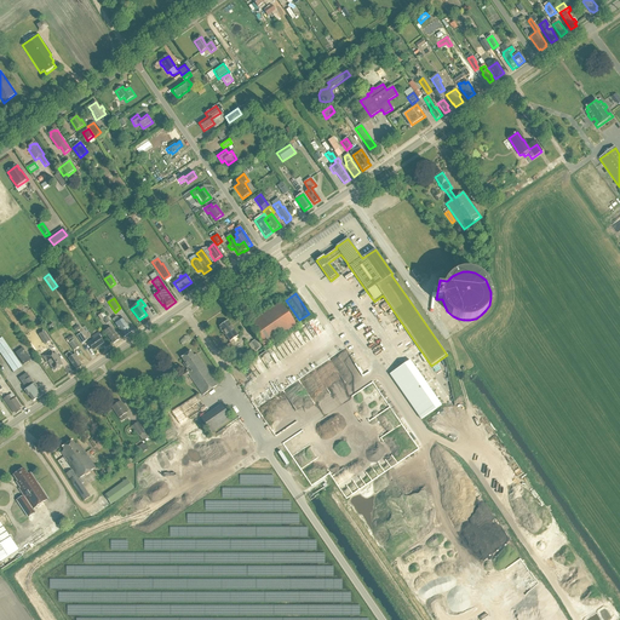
[(260,344),(294,326),(282,303),(248,321),(260,344)]
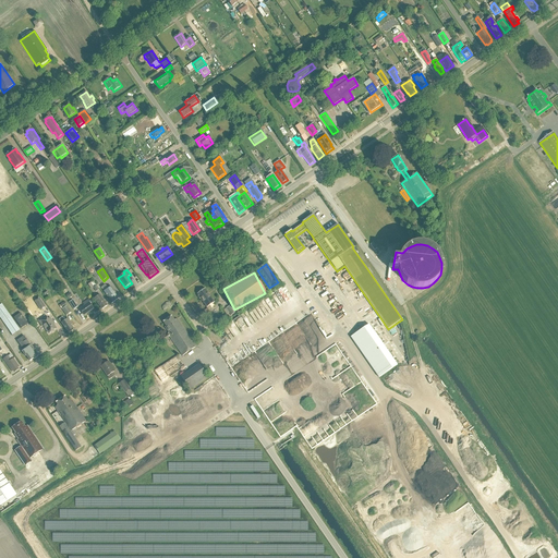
[(101,288),(107,295),(112,304),(119,299),(113,290),(113,291),(111,287),(108,289),(106,286),(101,288)]
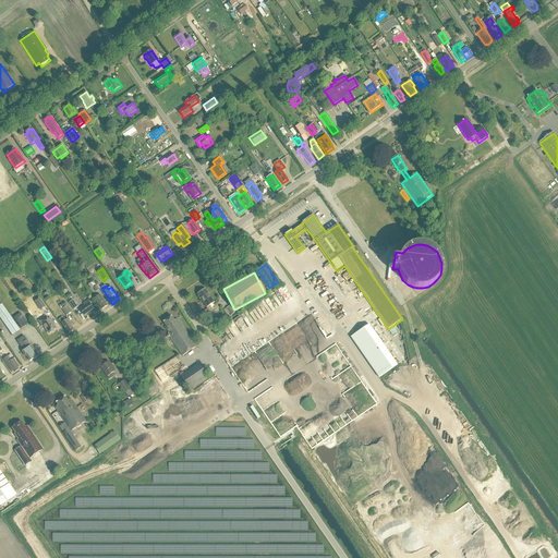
[(355,286),(350,290),(355,295),(361,291),(355,286)]
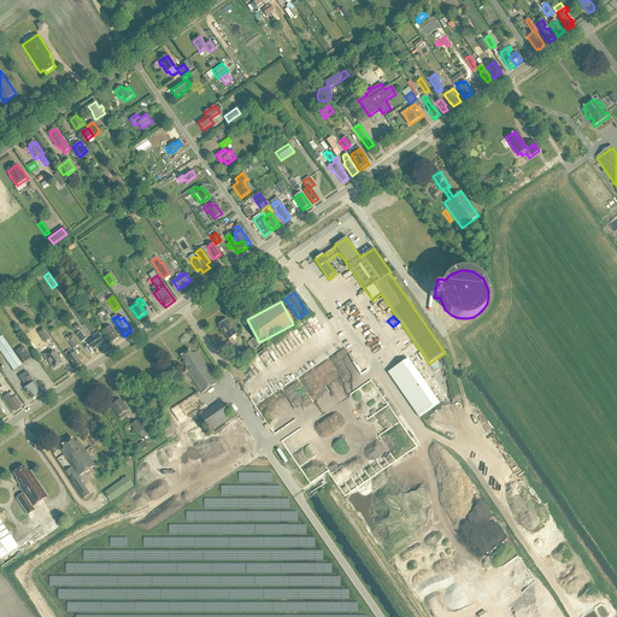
[(222,330),(229,341),(238,335),(227,319),(218,325),(219,328),(221,331),(222,330)]
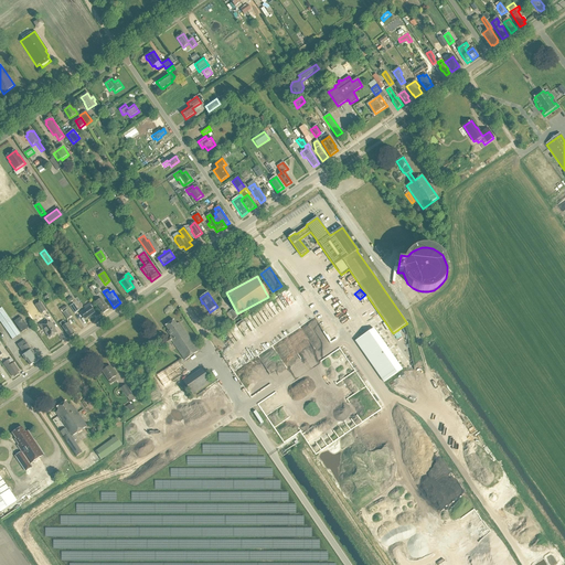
[(95,302),(103,313),(109,309),(102,298),(95,302)]
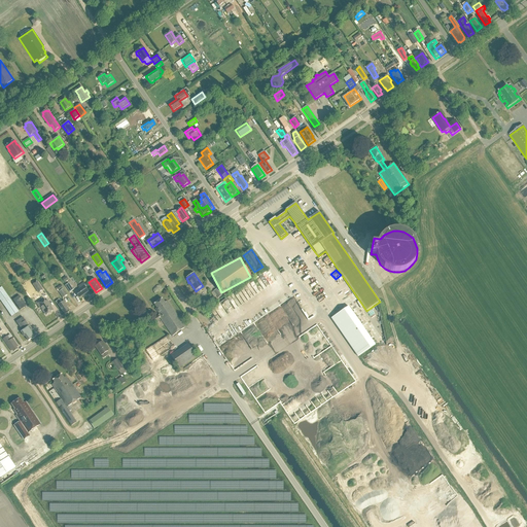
[(37,281),(33,284),(39,292),(43,290),(37,281)]
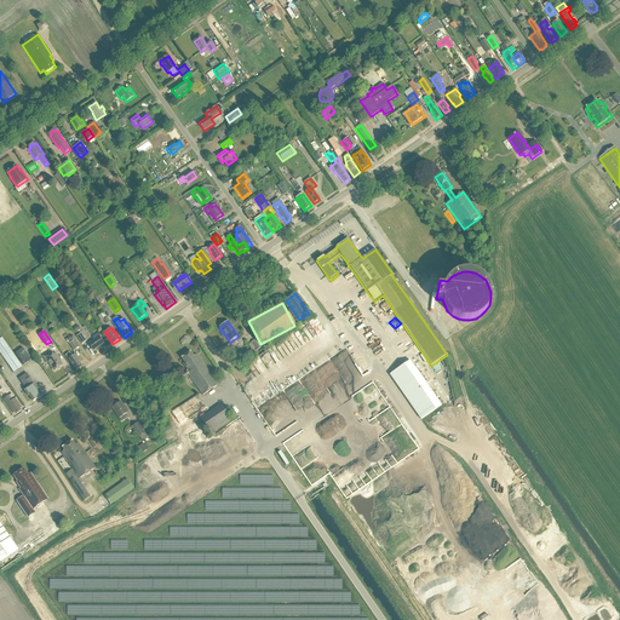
[(87,342),(81,333),(76,336),(82,344),(87,342)]
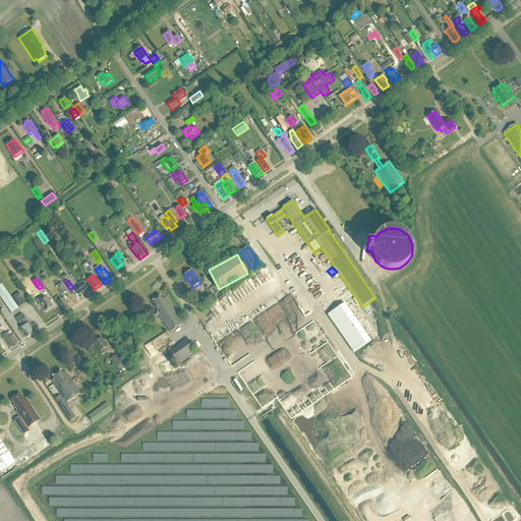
[(74,289),(78,294),(87,288),(83,284),(85,283),(83,280),(77,283),(79,286),(74,289)]
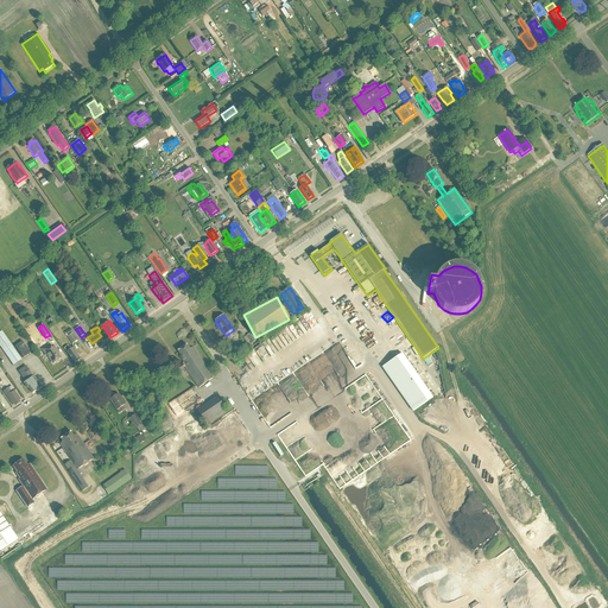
[(0,333),(0,346),(13,365),(21,360),(2,331),(0,333)]
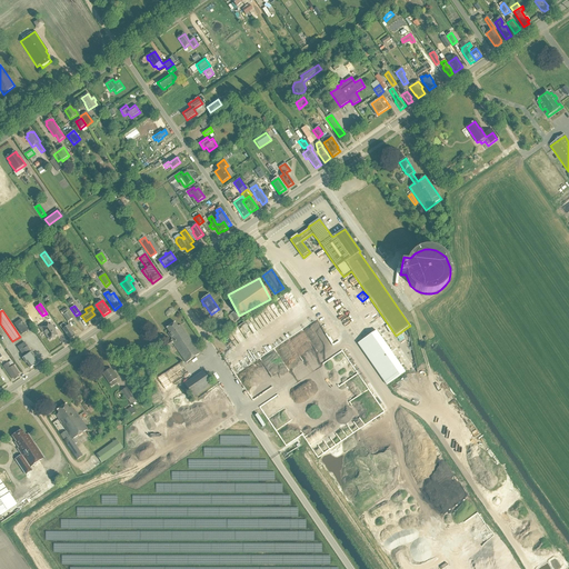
[(73,319),(69,312),(63,316),(68,322),(73,319)]
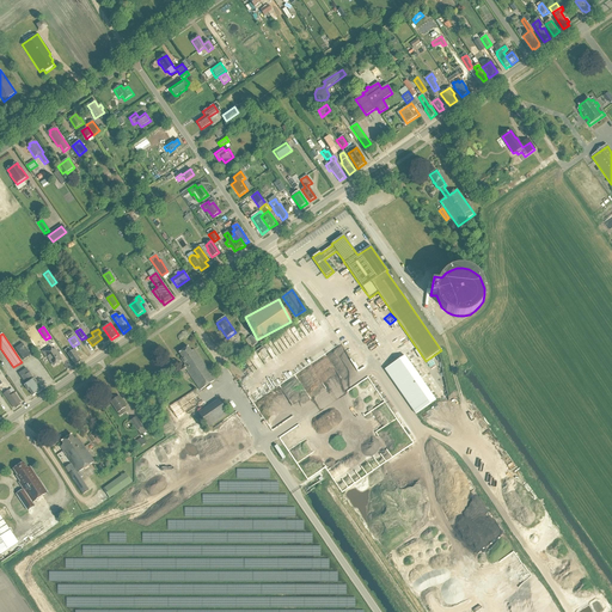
[(221,343),(227,352),(233,347),(228,338),(221,343)]
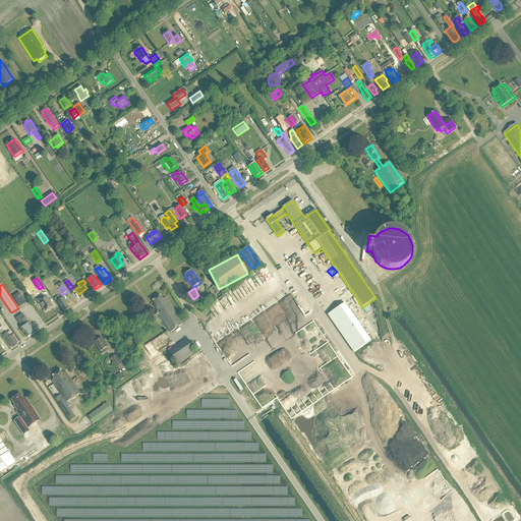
[(19,292),(13,297),(19,307),(26,302),(19,292)]
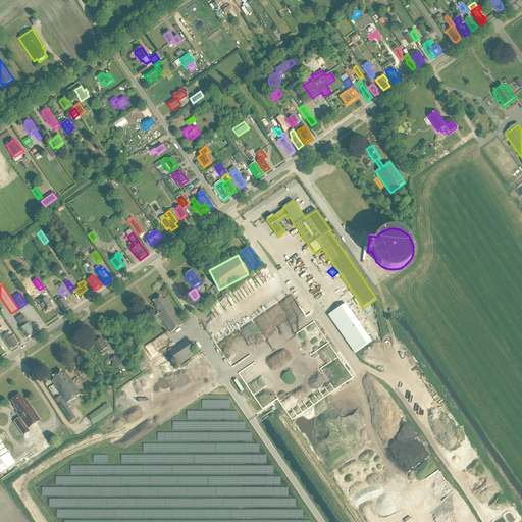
[(166,302),(165,302),(161,296),(153,301),(157,308),(156,308),(161,315),(171,309),(166,302)]
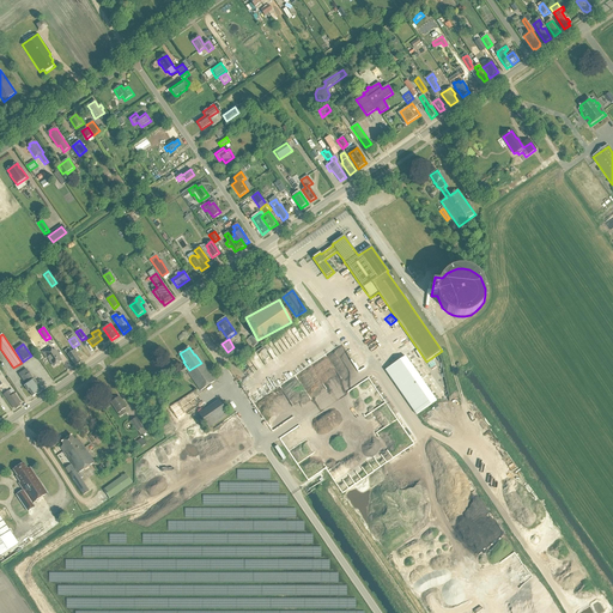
[(48,358),(54,366),(61,362),(58,354),(55,350),(52,352),(49,349),(42,352),(47,359),(48,358)]
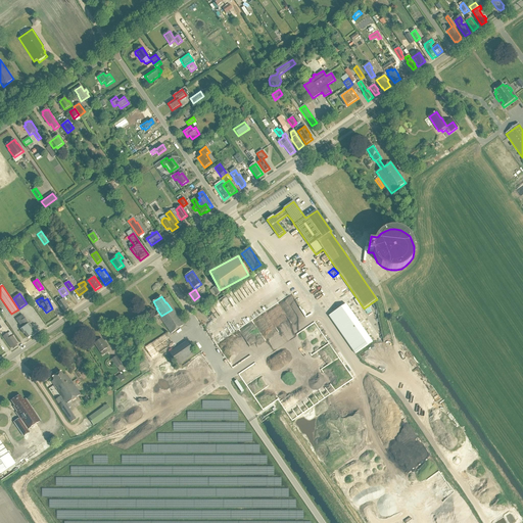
[(57,303),(64,313),(69,308),(66,305),(67,304),(63,299),(57,303)]
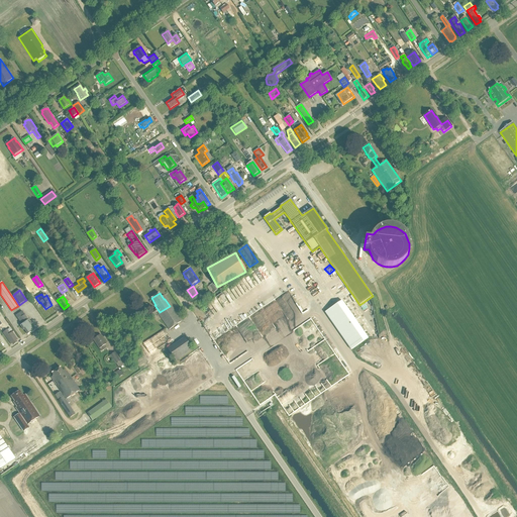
[(341,301),(325,312),(351,350),(368,338),(341,301)]
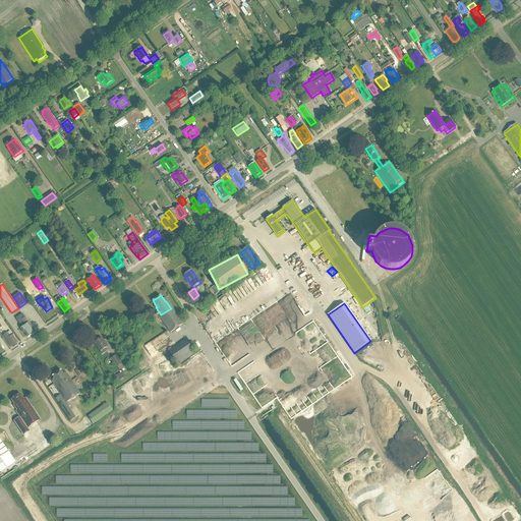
[(24,333),(29,338),(36,333),(31,326),(32,326),(30,323),(29,323),(24,317),(22,313),(15,319),(22,328),(20,329),(23,333),(24,333)]
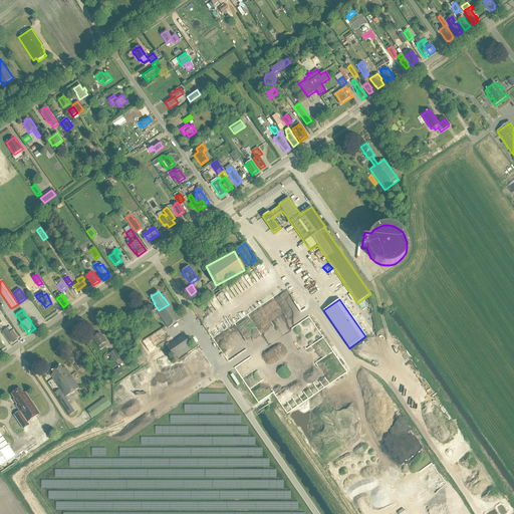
[(13,342),(13,343),(17,340),(16,339),(17,338),(12,330),(10,332),(7,328),(3,331),(11,342),(12,341),(13,342)]
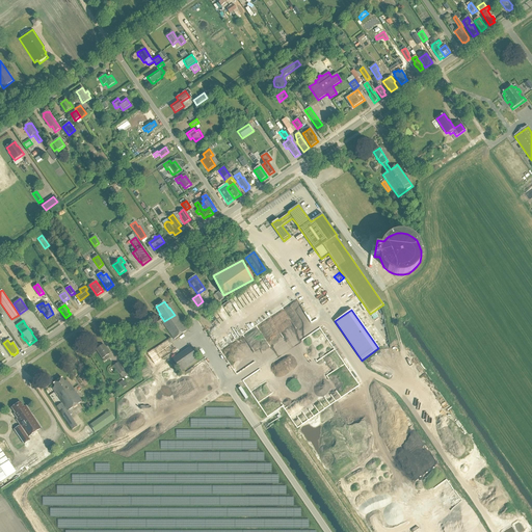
[(168,340),(148,354),(155,365),(176,350),(168,340)]
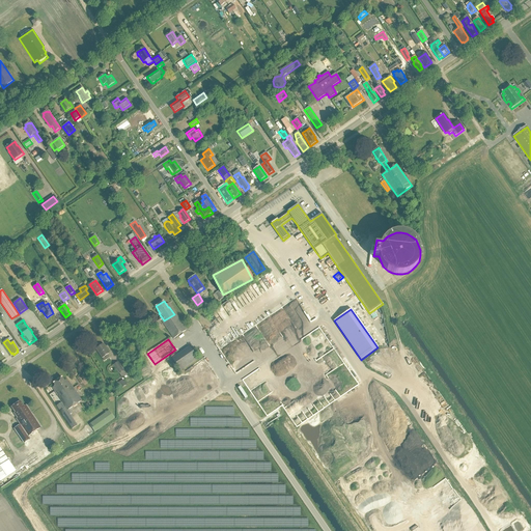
[(104,361),(109,358),(107,355),(110,354),(104,345),(103,346),(102,345),(95,350),(102,358),(104,361)]
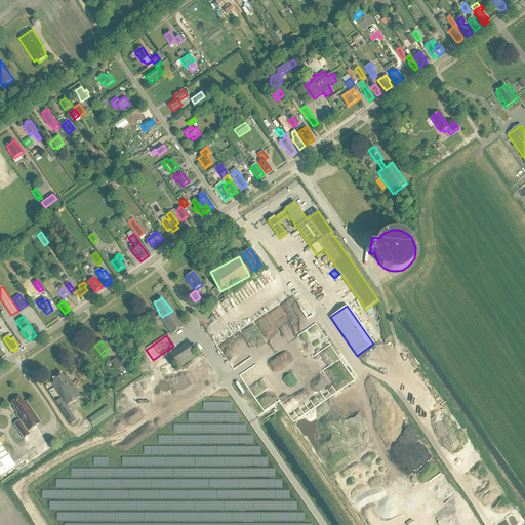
[(196,355),(188,342),(170,355),(178,366),(196,355)]
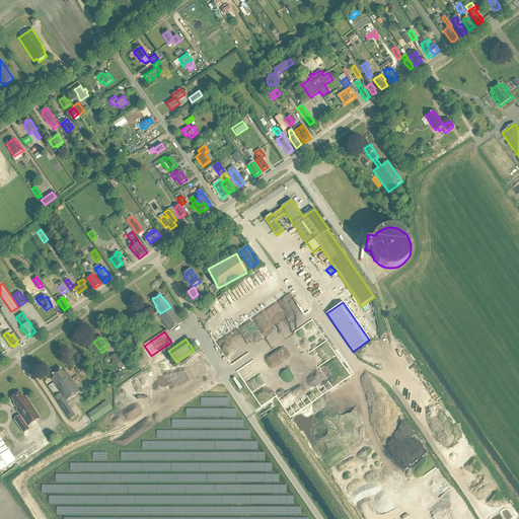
[(340,360),(342,359),(339,355),(341,354),(336,348),(331,351),(340,360)]
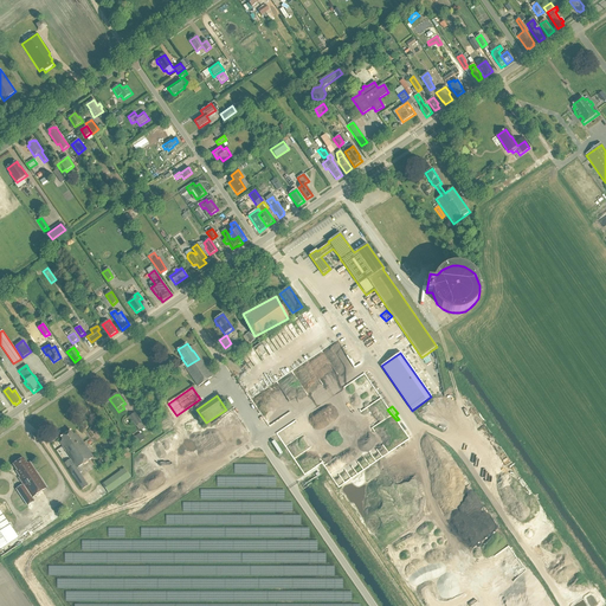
[(134,413),(129,417),(136,427),(141,424),(134,413)]
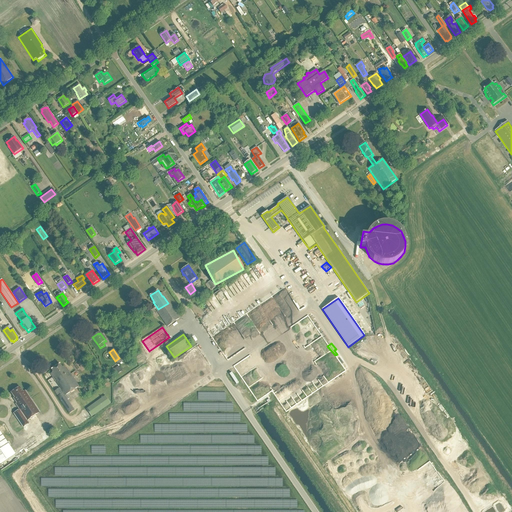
[(53,372),(50,374),(60,388),(55,391),(70,414),(75,410),(65,396),(79,386),(69,371),(68,371),(64,366),(63,367),(60,363),(51,369),(53,372)]
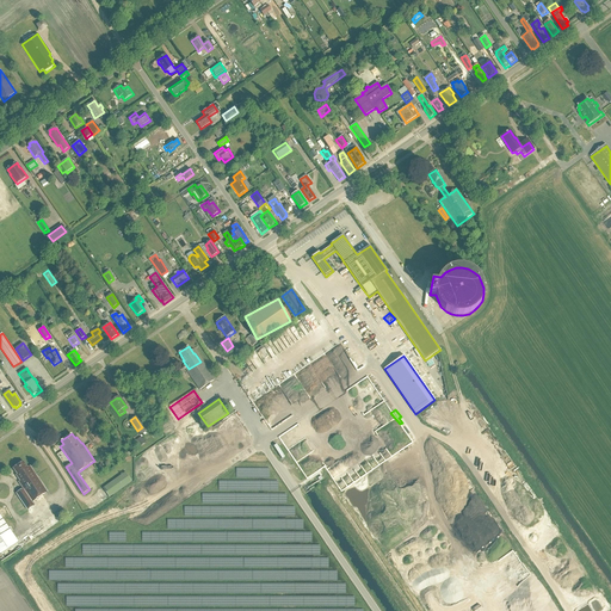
[(277,445),(273,446),(282,458),(284,457),(277,445)]
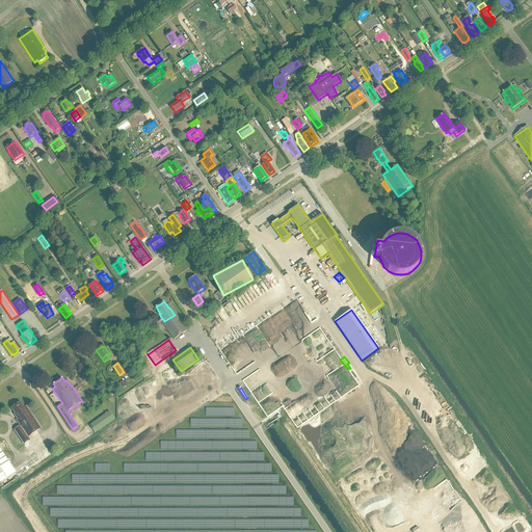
[(15,429),(24,444),(30,440),(28,436),(42,428),(26,406),(24,407),(21,402),(11,408),(16,414),(15,415),(18,419),(17,420),(20,426),(15,429)]
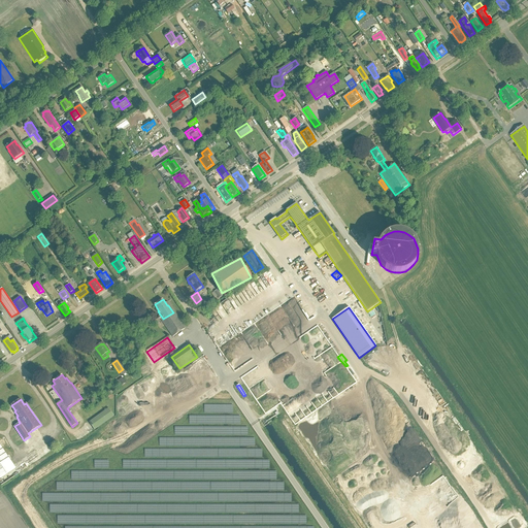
[(108,408),(89,422),(94,430),(113,416),(108,408)]
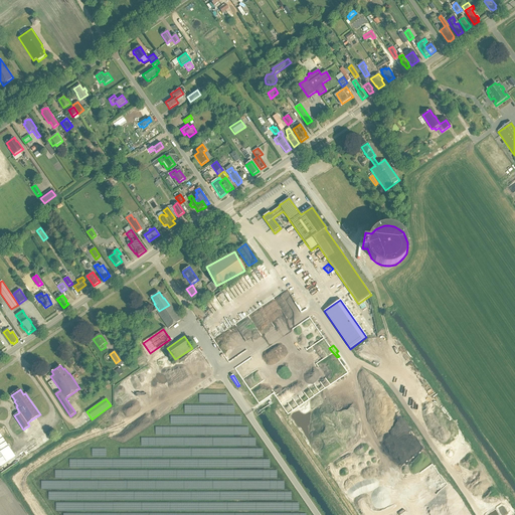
[(34,430),(40,424),(37,421),(31,425),(34,430)]
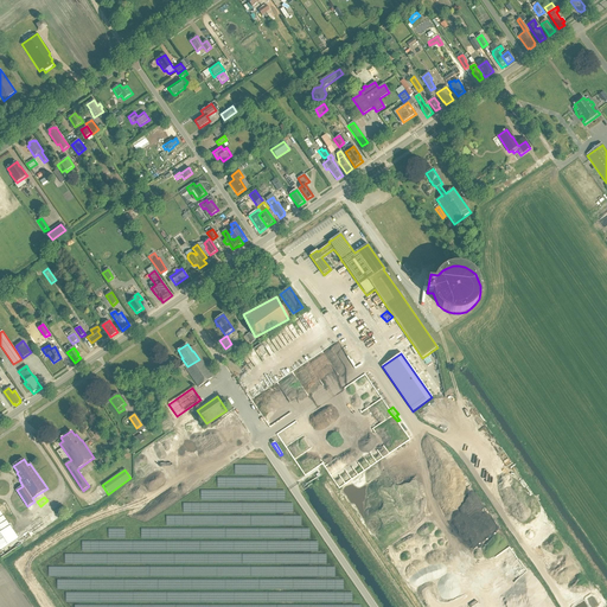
[(0,511),(0,549),(18,538),(0,511)]
